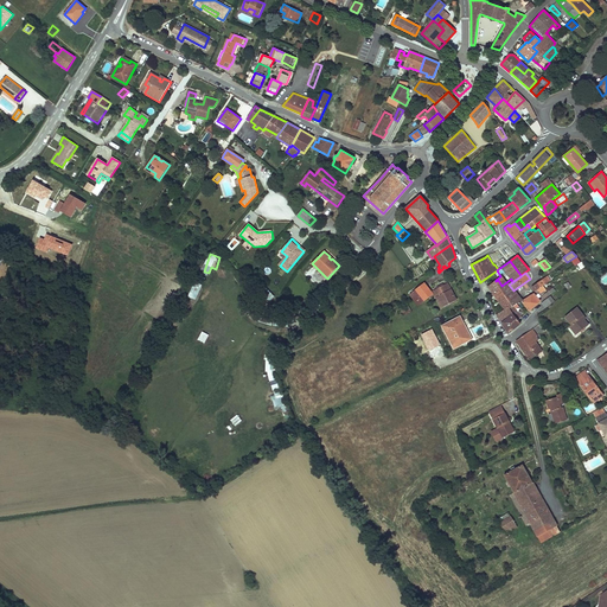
[(496,281),(496,280),(487,286),(505,308),(509,307),(511,305),(510,301),(505,296),(513,291),(509,285),(512,282),(511,279),(502,286),(498,280),(496,281)]
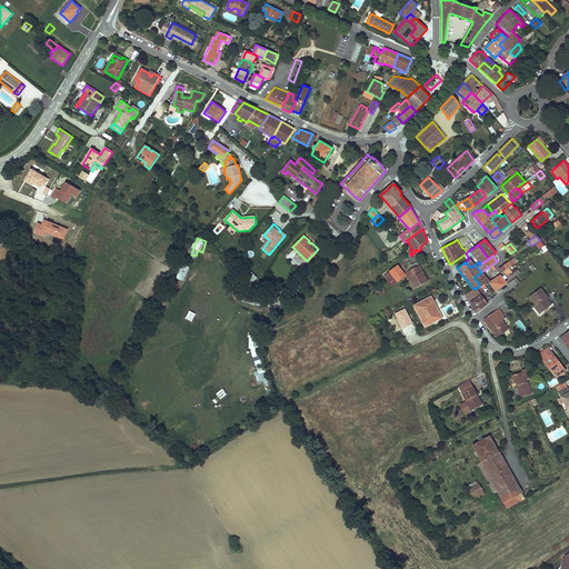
[(503,266),(499,269),(501,272),(507,269),(510,268),(512,266),(510,262),(509,261),(503,266)]
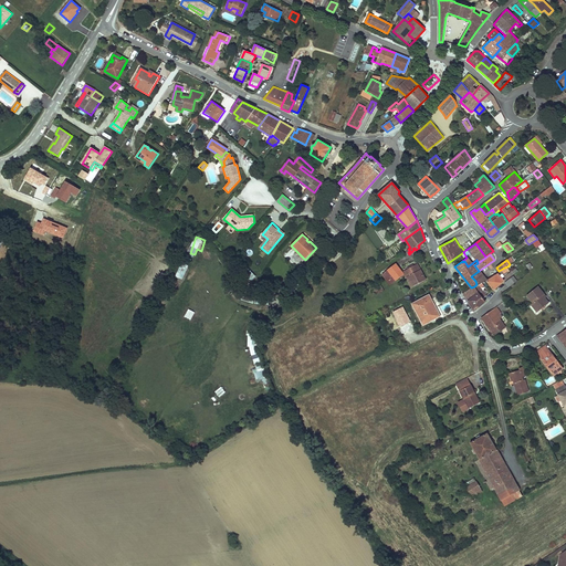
[(182,261),(176,275),(182,279),(189,264),(182,261)]
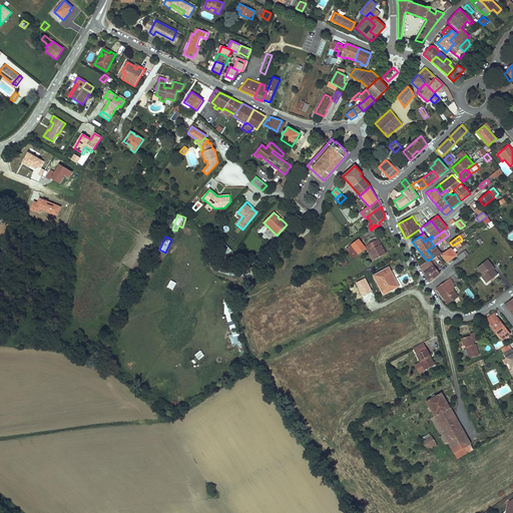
[(370,250),(381,245),(378,239),(364,246),(359,238),(352,244),(359,254),(366,249),(366,248),(369,247),(370,250)]
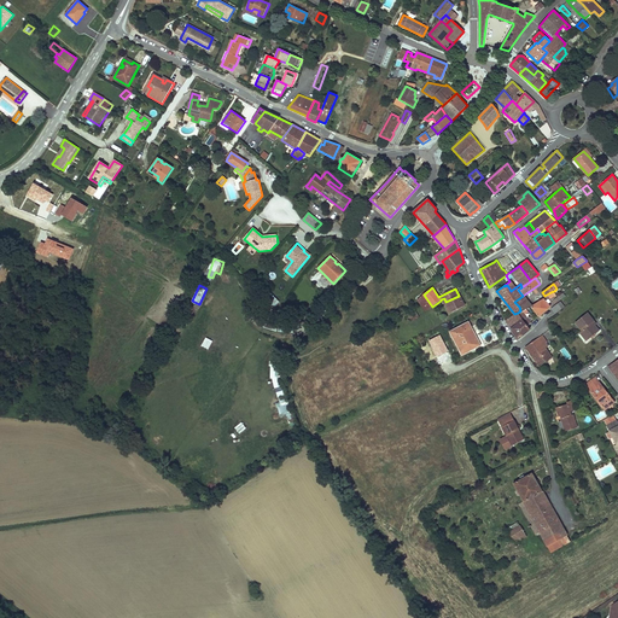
[(551,302),(553,305),(564,297),(561,293),(551,302)]
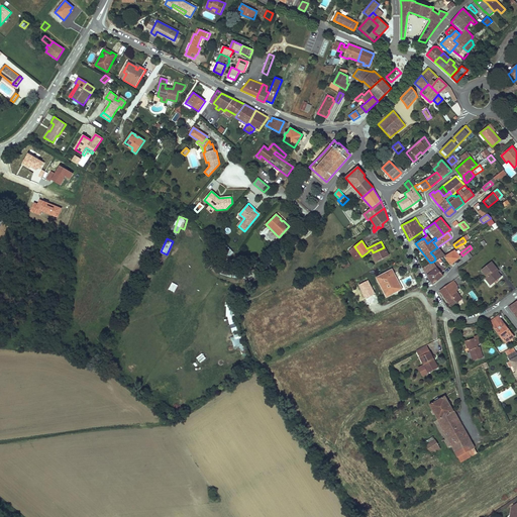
[(356,261),(362,256),(354,246),(349,250),(356,261)]
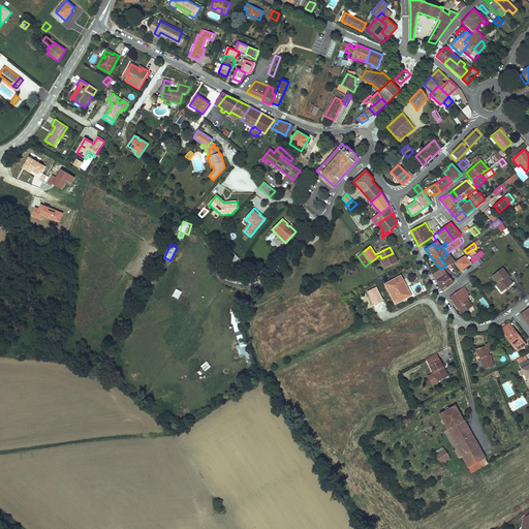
[(381,258),(380,258),(385,268),(398,261),(394,252),(393,253),(381,258)]
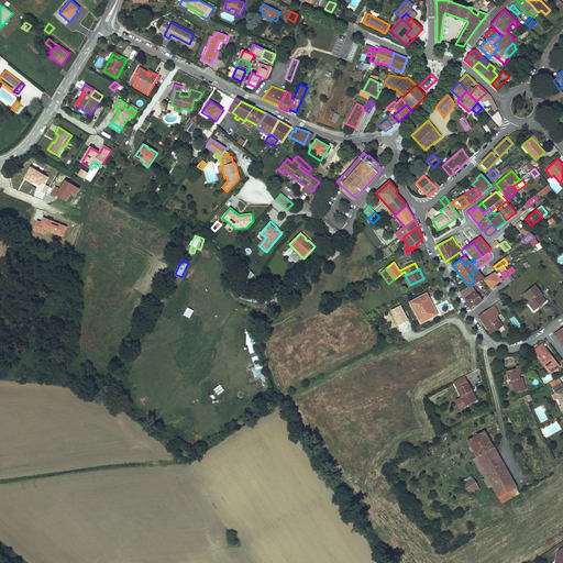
[(476,269),(468,275),(473,279),(481,275),(476,269)]
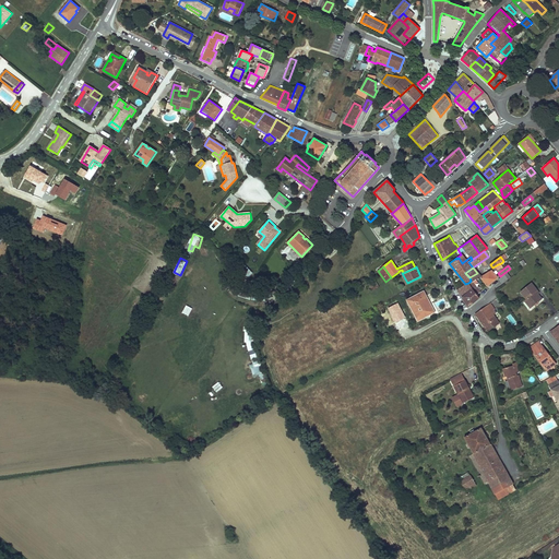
[(484,283),(487,286),(498,278),(496,275),(491,270),(480,277),(484,283)]
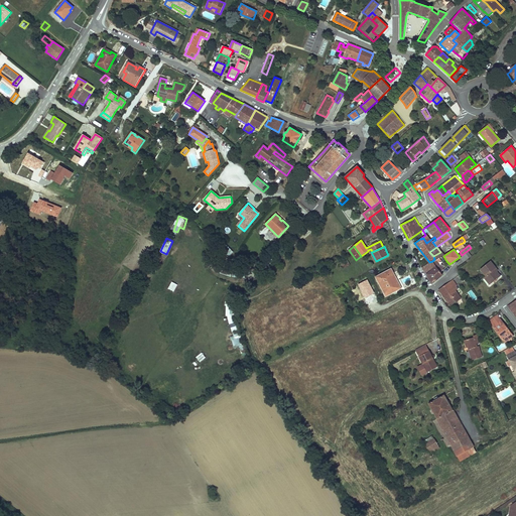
[(440,252),(433,256),(434,259),(435,260),(443,255),(441,254),(440,252)]
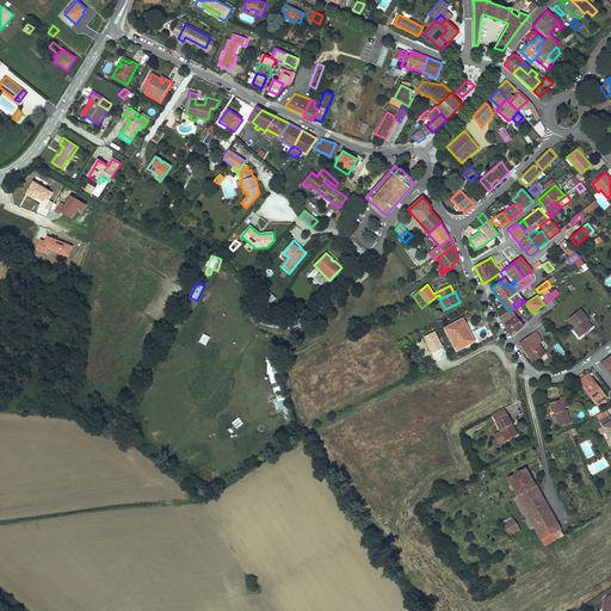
[(554,298),(548,303),(545,304),(549,309),(557,303),(554,298)]
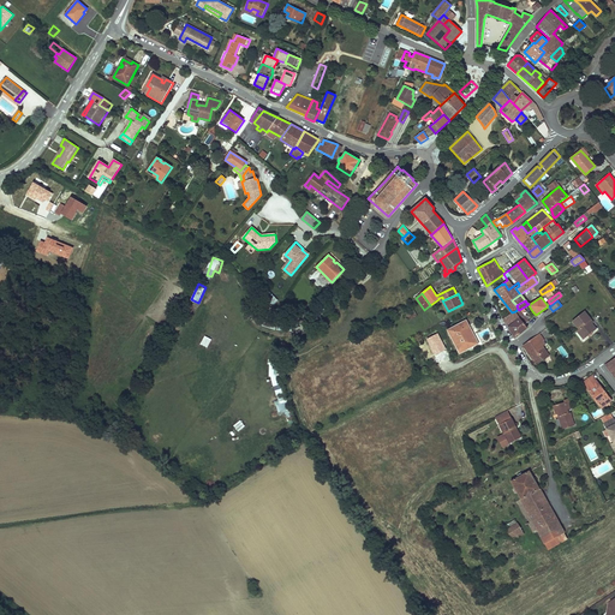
[(519,310),(518,309),(515,311),(520,318),(508,327),(515,338),(527,328),(525,324),(529,322),(525,316),(532,311),(529,305),(529,304),(519,310)]
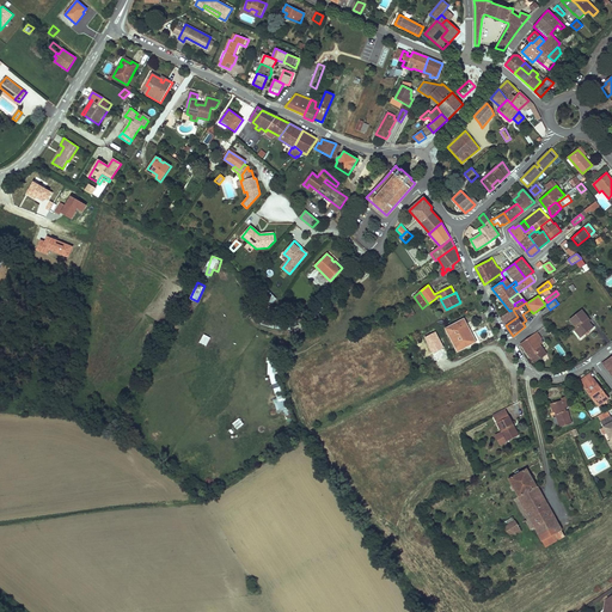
[(518,317),(513,310),(509,311),(501,317),(506,325),(518,317)]
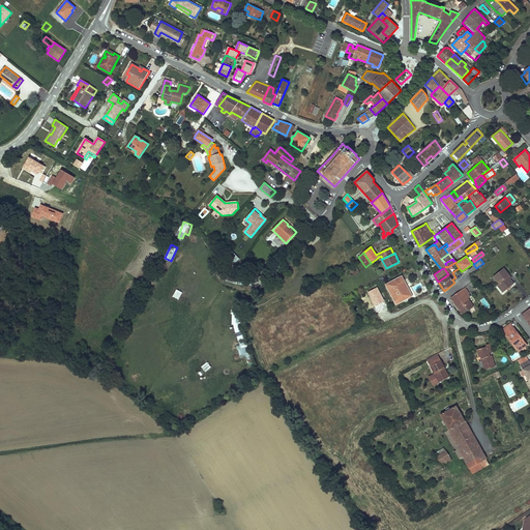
[(513,284),(509,278),(507,276),(508,275),(503,268),(494,276),(499,283),(497,285),(503,292),(513,284)]
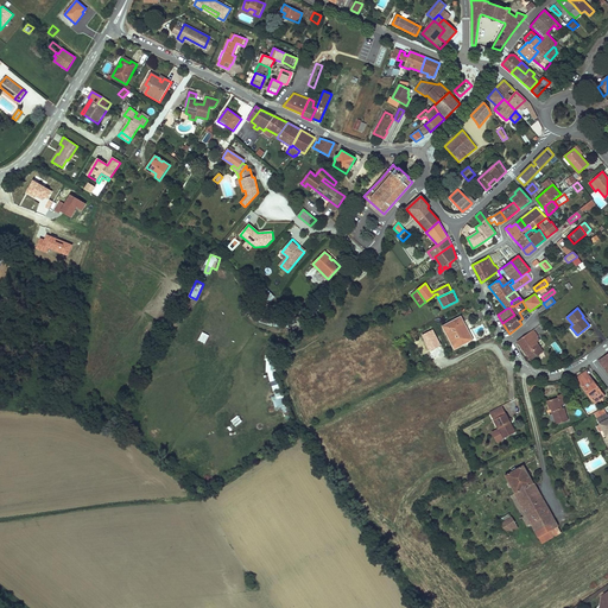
[(467,327),(462,317),(443,327),(455,349),(474,340),(468,330),(467,331),(464,328),(467,327)]
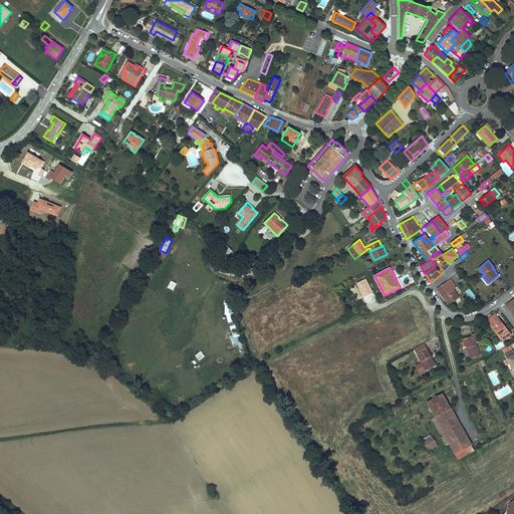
[(451,278),(437,288),(449,304),(459,297),(454,289),(456,287),(454,285),(455,284),(451,278)]
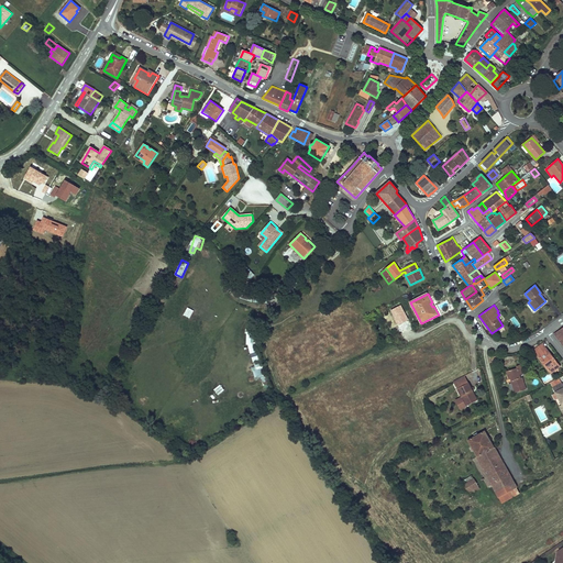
[(188,307),(184,315),(190,318),(195,310),(188,307)]
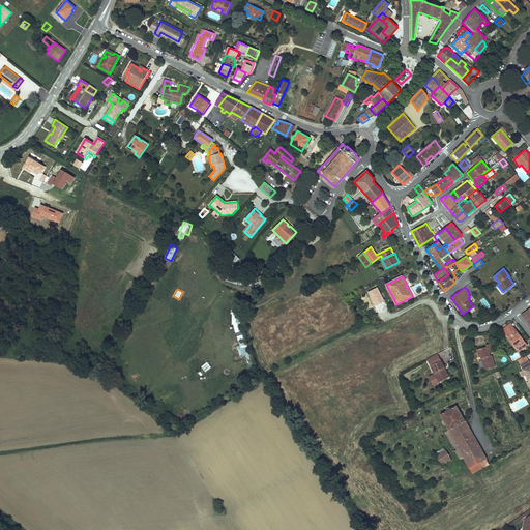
[(387,308),(383,301),(375,306),(378,313),(387,308)]
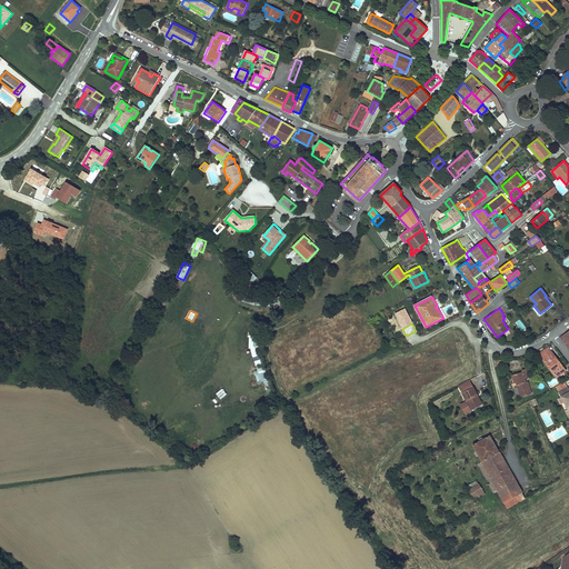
[(549,353),(547,349),(540,353),(557,378),(566,371),(552,351),(549,353)]
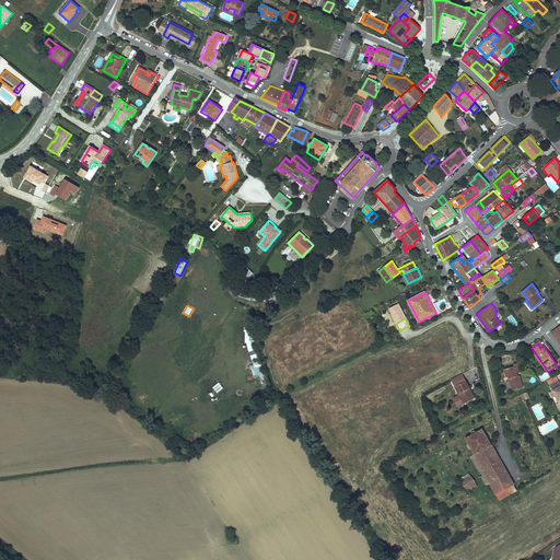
[(509,376),(510,380),(506,381),(509,392),(513,391),(523,387),(520,375),(517,376),(516,373),(521,372),(518,363),(513,364),(514,366),(504,369),(506,377),(509,376)]
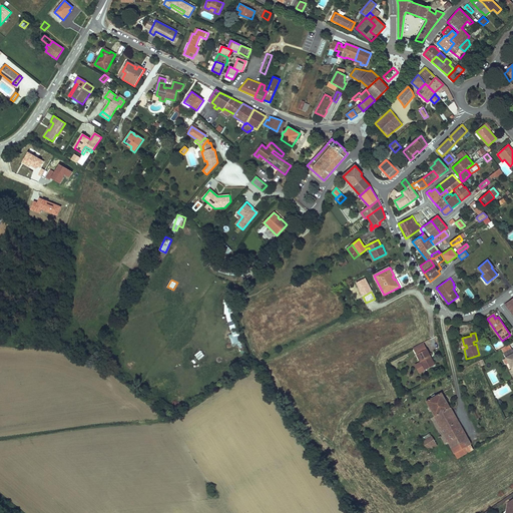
[(424,342),(413,348),(425,370),(434,366),(429,357),(431,356),(424,342)]
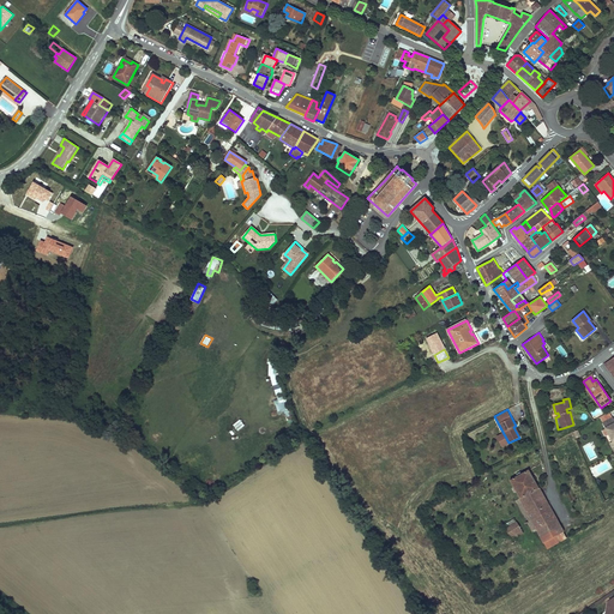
[(613,419),(613,417),(602,423),(613,441),(613,440),(613,419)]
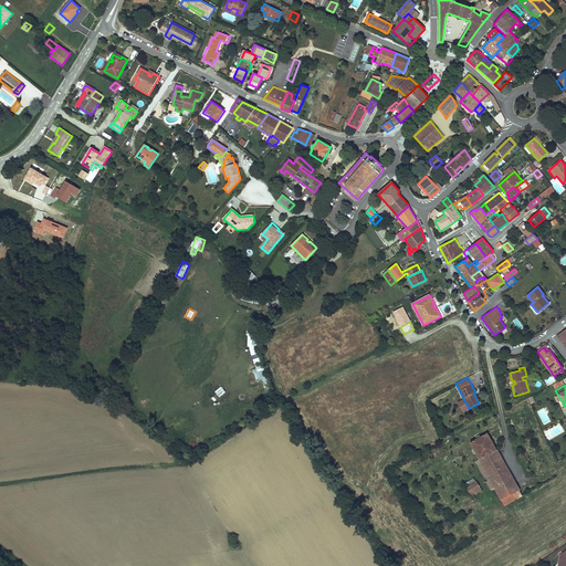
[(219,397),(226,391),(221,386),(215,391),(219,397)]
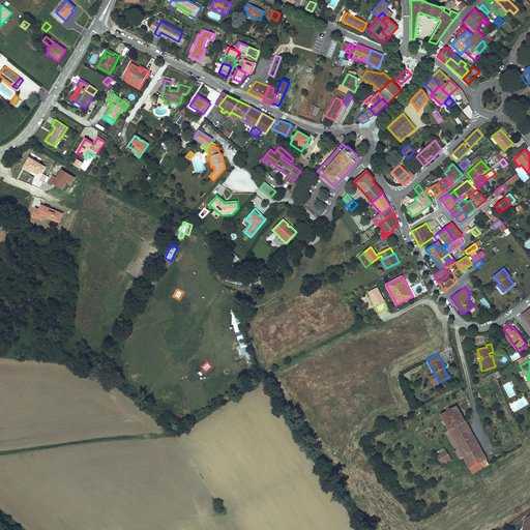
[(480,447),(462,415),(460,411),(457,405),(440,414),(449,431),(445,433),(449,441),(454,439),(463,455),(480,447)]
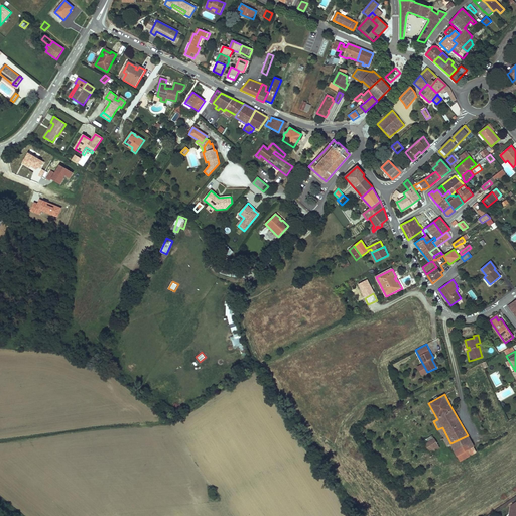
[(408,412),(404,405),(390,412),(394,419),(408,412)]
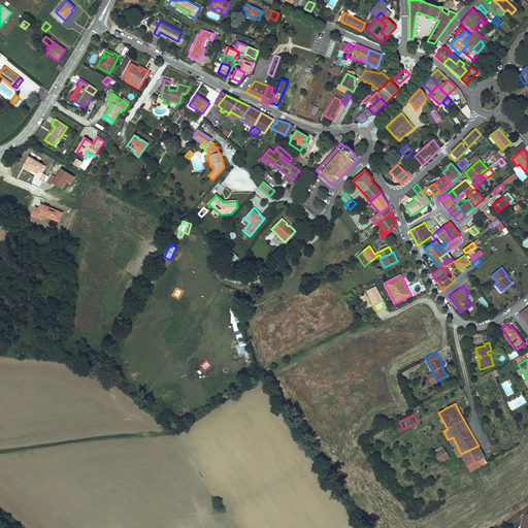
[(487,462),(479,446),(461,454),(471,471),(483,465),(487,462)]
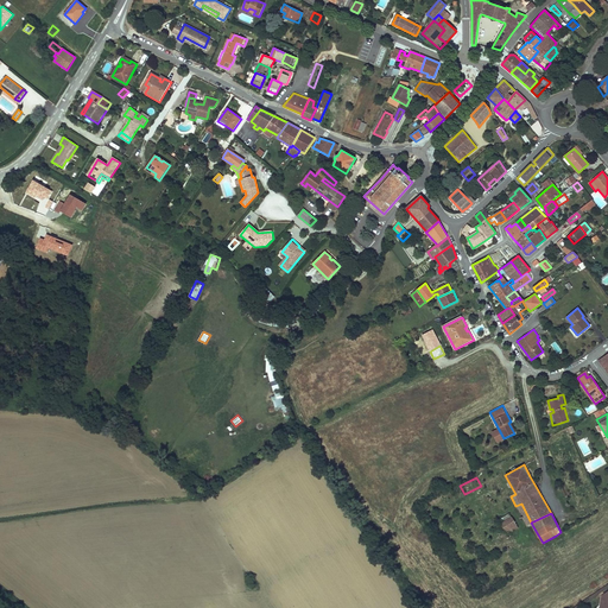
[(518,527),(510,514),(498,520),(507,534),(518,527)]
